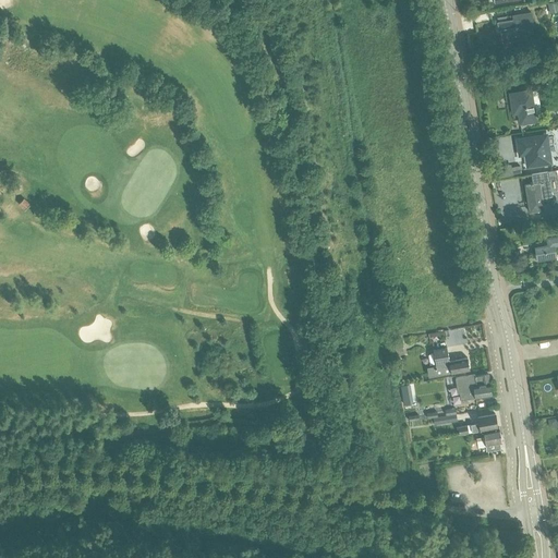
[(557,0),(548,3),(552,14),(557,11),(557,0)]
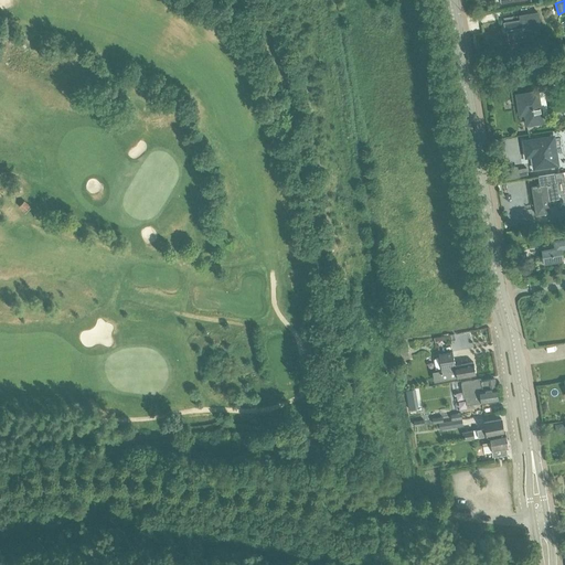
[(540,28),(537,12),(519,16),(520,21),(504,23),(505,31),(507,31),(509,42),(532,39),(530,30),(540,28)]
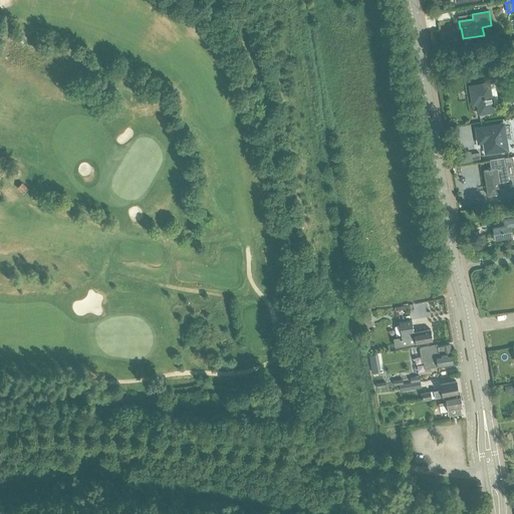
[(493,111),(492,105),(499,104),(496,82),(469,86),(472,105),(477,104),(479,114),(493,111)]
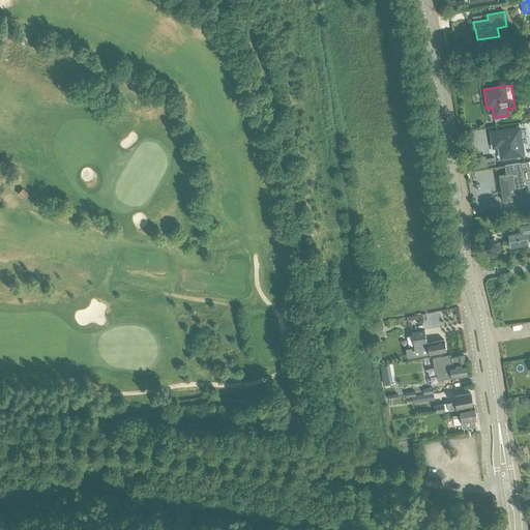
[(529,87),(521,90),(525,101),(529,99),(529,87)]
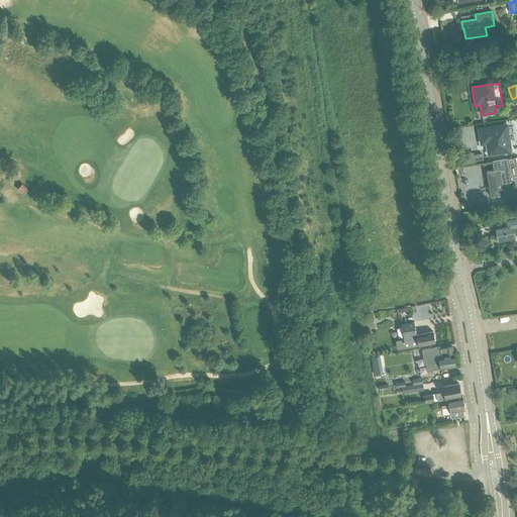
[(486,133),(480,134),(482,144),(487,143),(489,154),(511,151),(507,125),(485,128),(486,133)]
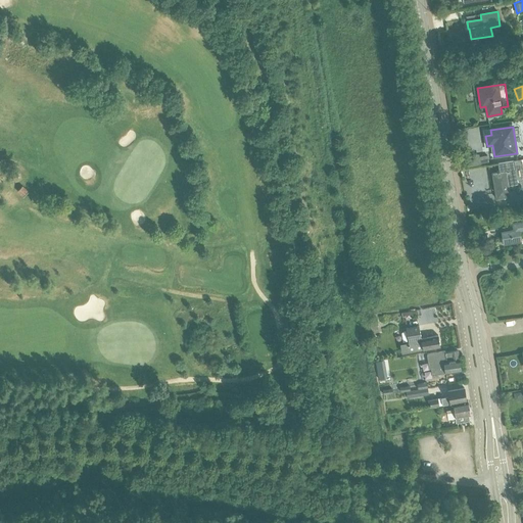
[(505,171),(513,170),(512,160),(496,162),(498,172),(491,173),(495,198),(509,196),(505,171)]
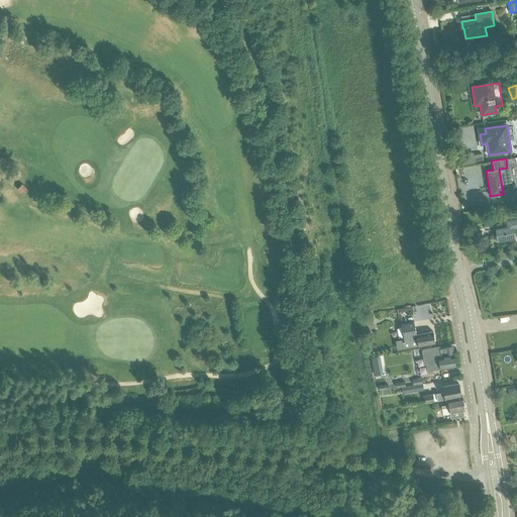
[(513,228),(516,227),(516,218),(505,220),(506,226),(496,228),(498,241),(515,239),(513,228)]
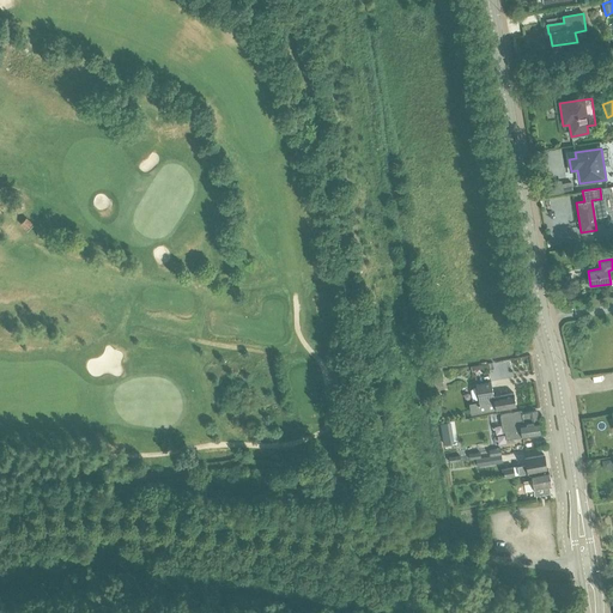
[(480,404),(472,405),(473,414),(496,410),(516,406),(514,393),(495,396),(491,382),(477,384),(479,398),(480,404)]
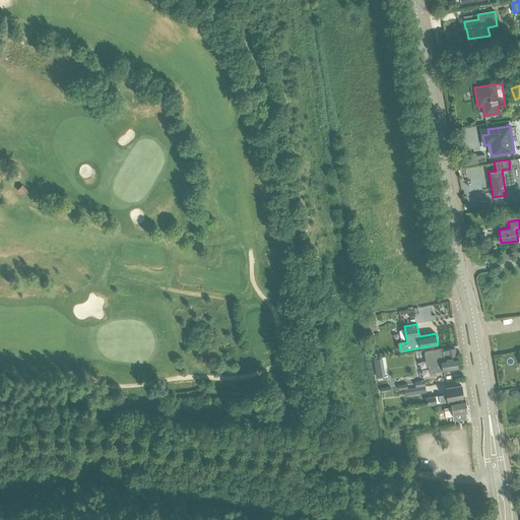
[(428,360),(430,373),(459,369),(457,358),(455,348),(437,351),(437,350),(425,351),(426,360),(428,360)]
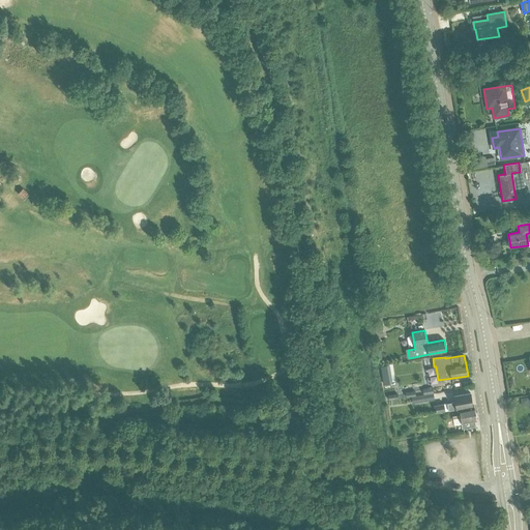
[(448,410),(460,409),(473,407),(470,392),(454,395),(455,402),(447,403),(448,410)]
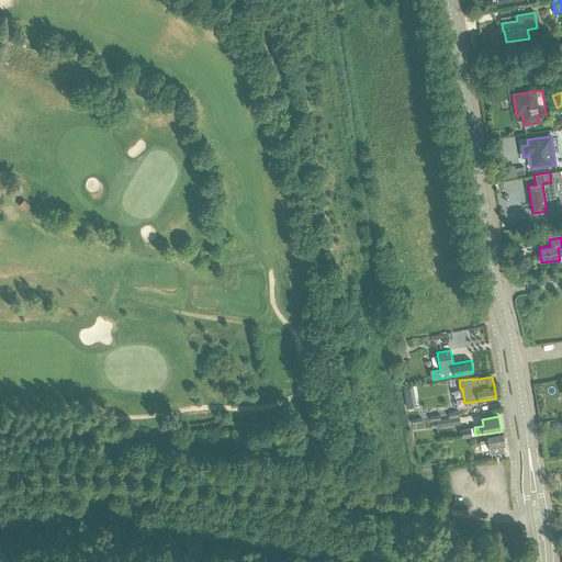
[(437,420),(438,427),(461,424),(460,417),(437,420)]
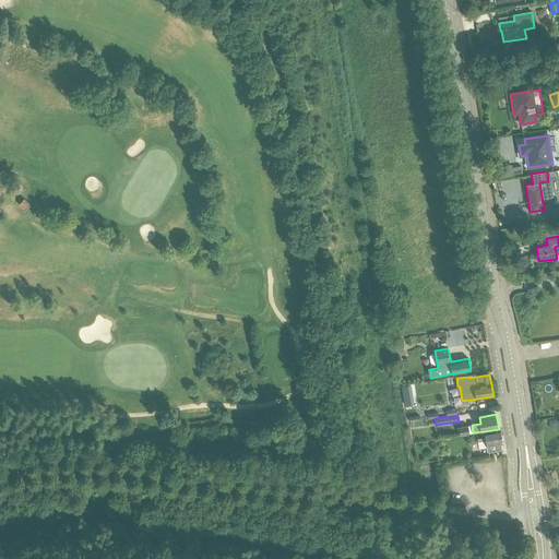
[(499,429),(485,431),(486,442),(482,442),(482,447),(487,447),(488,452),(502,450),(501,443),(503,443),(500,428),(499,429)]
